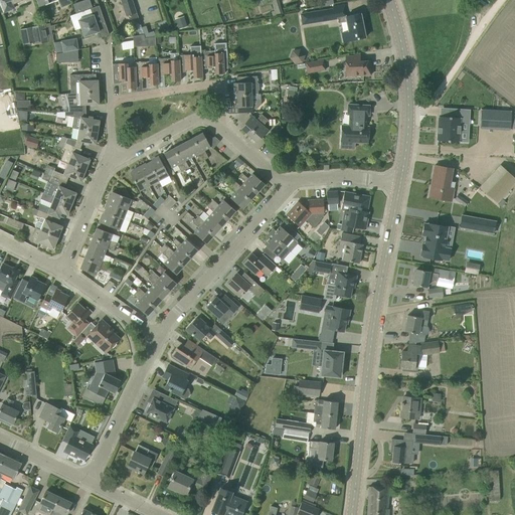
[(0,0),(0,8),(1,12),(12,8),(10,4),(20,0),(0,0)]
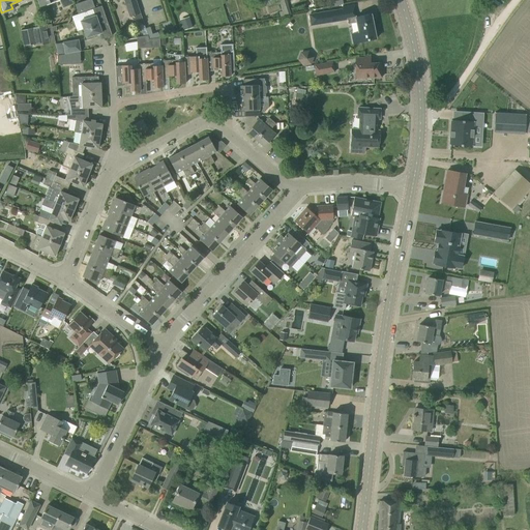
[(123,0),(129,17),(140,13),(136,0),(123,0)]
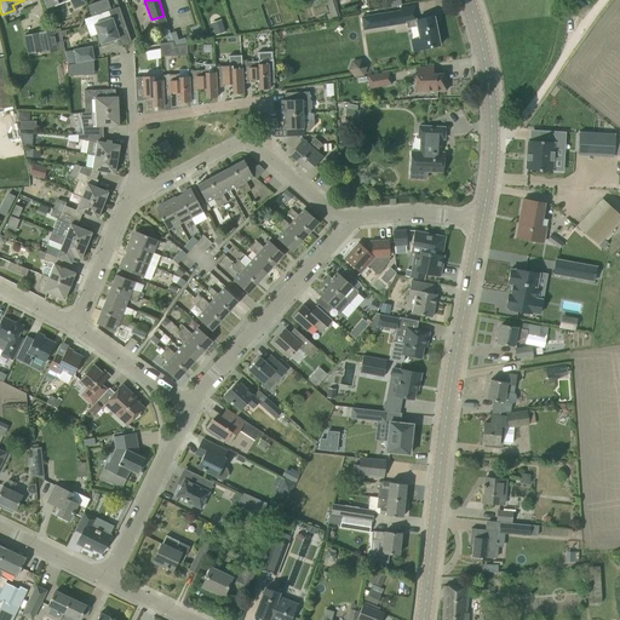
[(326,0),(332,18),(340,16),(334,0),(326,0)]
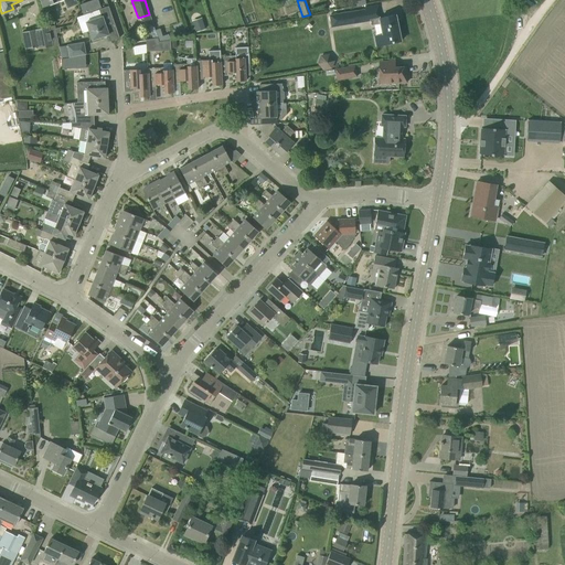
[(99,10),(76,18),(82,33),(88,31),(92,40),(107,35),(109,41),(119,38),(108,6),(98,10),(99,10)]
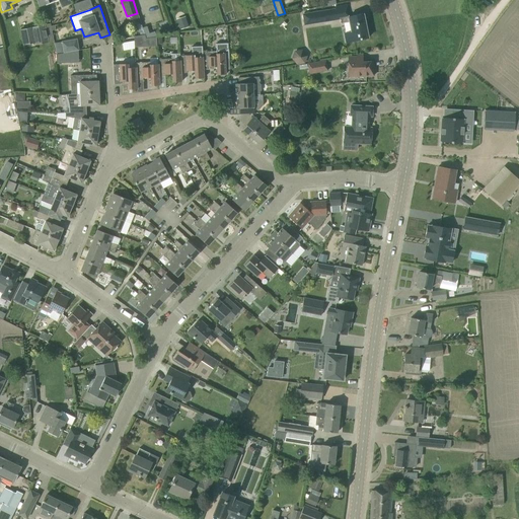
[(335,9),(302,14),(304,25),(337,20),(335,9)]
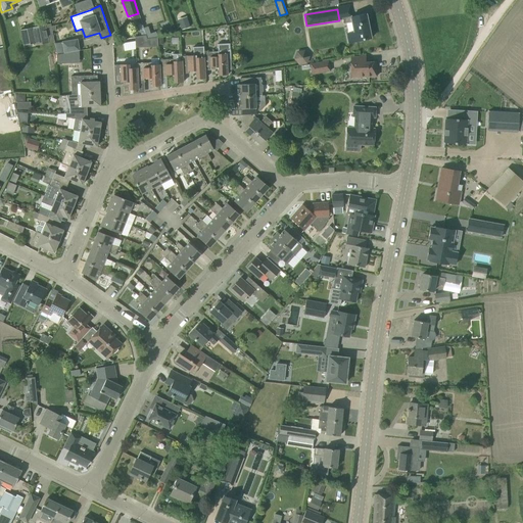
[(351,16),(351,15),(341,17),(343,24),(351,21),(353,32),(346,34),(348,43),(371,38),(366,13),(351,16)]
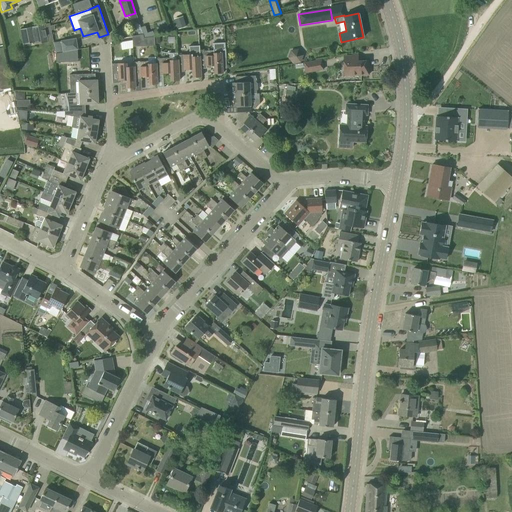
[(183,16),(174,18),(176,27),(185,25),(183,16)]
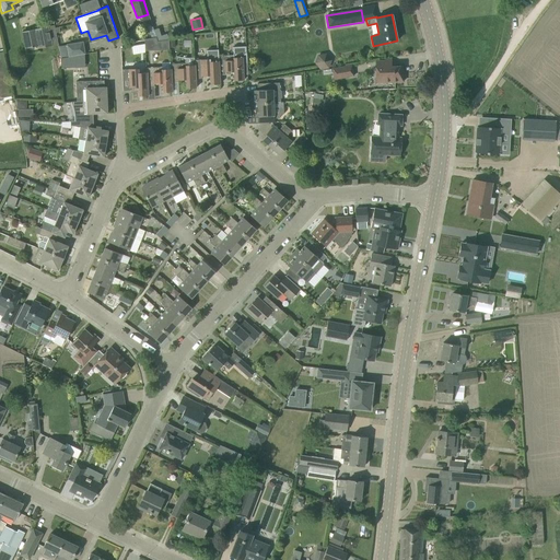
[(57,39),(56,33),(55,28),(54,25),(21,32),(24,48),(37,46),(37,48),(58,45),(57,39)]
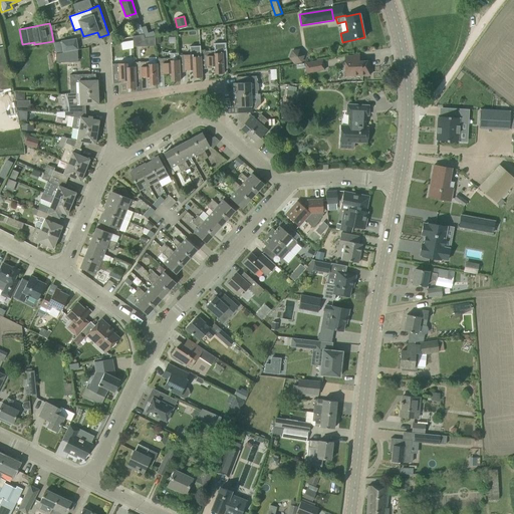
[(153,36),(143,38),(143,34),(132,36),(134,47),(154,43),(153,36)]
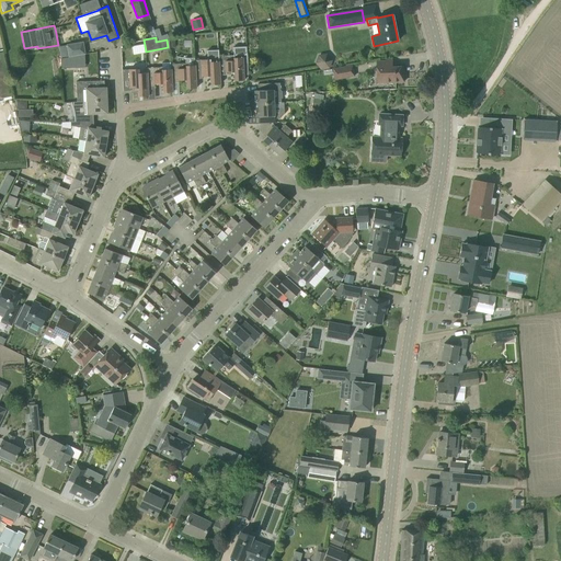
[(61,58),(69,57),(75,56),(84,55),(82,43),(58,46),(61,58)]
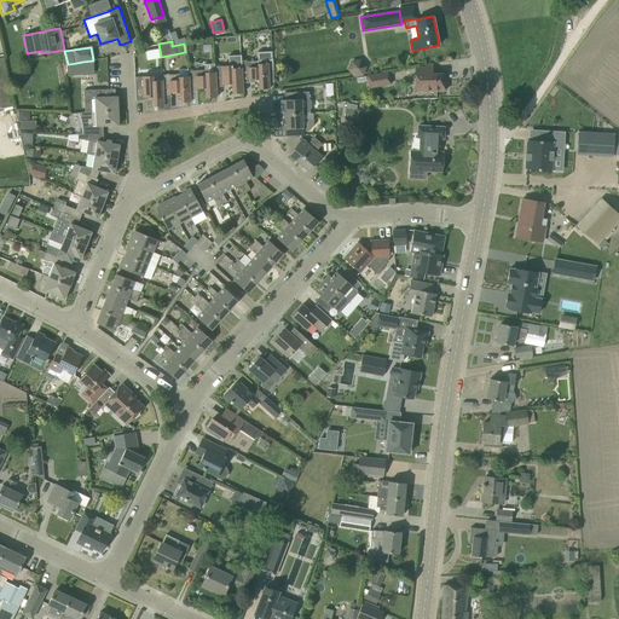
[(158,48),(145,50),(146,59),(160,58),(158,48)]
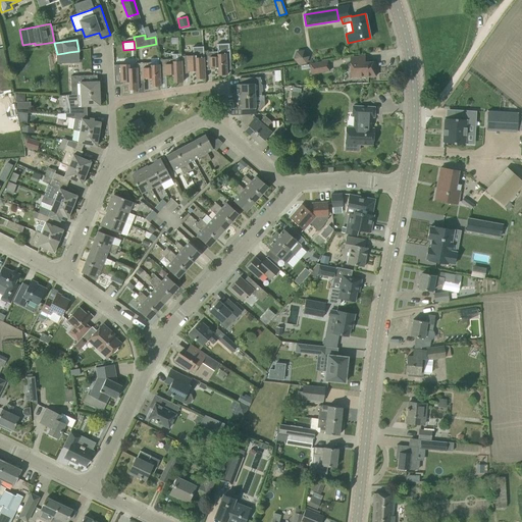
[(226,69),(230,69),(230,54),(229,54),(229,44),(217,44),(217,52),(203,52),(203,57),(204,57),(204,70),(210,69),(210,67),(218,67),(218,75),(227,74),(226,69)]
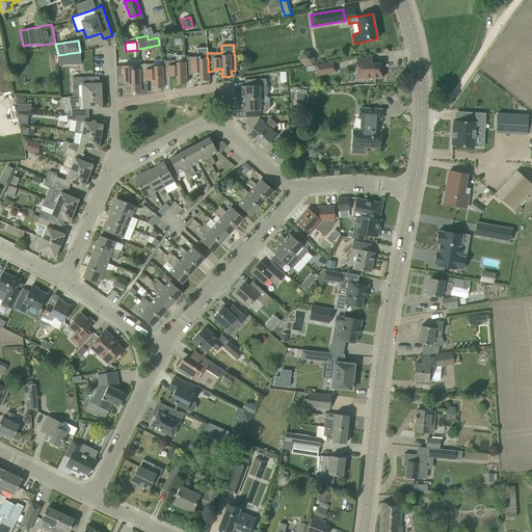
[(196,56),(184,57),(184,61),(185,61),(185,75),(192,75),(191,73),(200,72),(200,80),(209,80),(208,72),(208,58),(207,58),(207,53),(207,51),(207,48),(196,48),(196,56)]
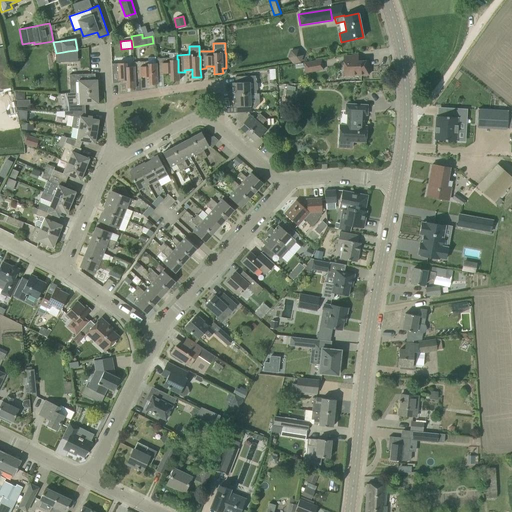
[(0,90),(11,88),(6,57),(3,47),(0,48),(0,90)]
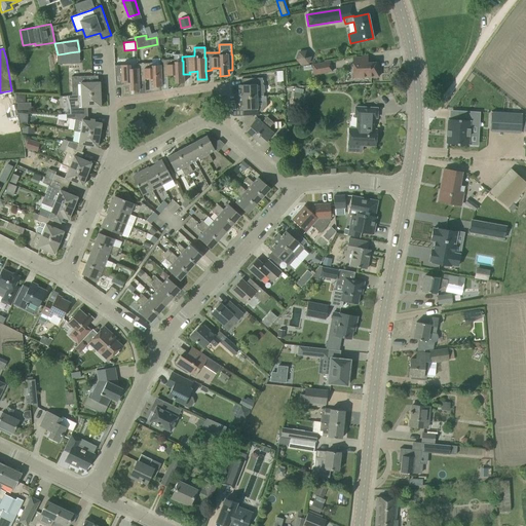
[(301,66),(308,65),(311,57),(306,50),(298,52),(295,60),(301,66)]
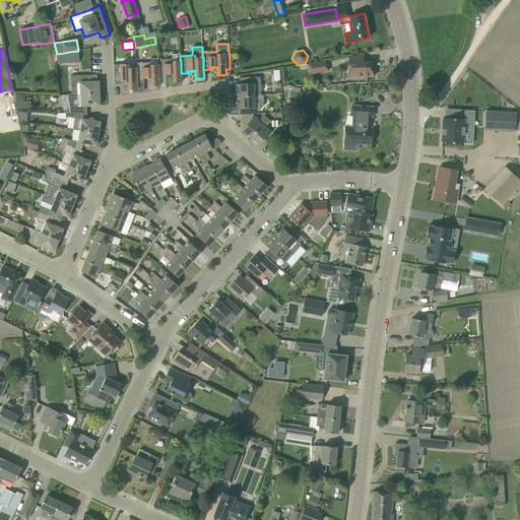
[(64,53),(57,54),(57,63),(70,63),(69,52),(64,53)]
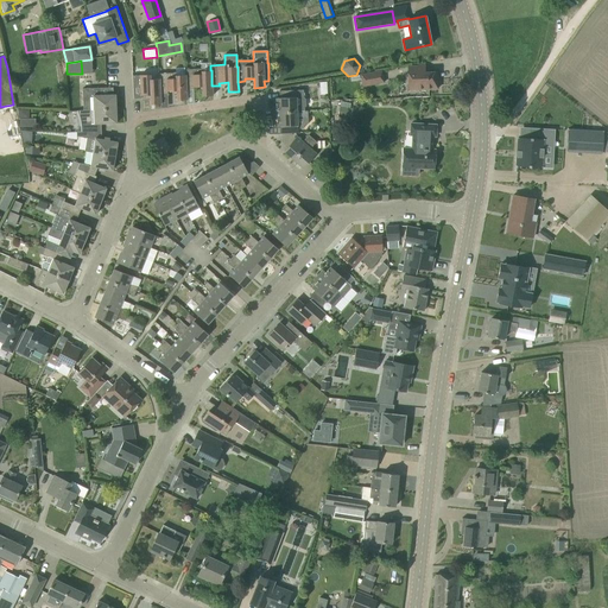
[(184,75),(185,75),(187,90),(194,89),(194,87),(202,87),(202,96),(213,96),(211,86),(211,70),(210,70),(210,65),(210,63),(202,63),(202,69),(184,69),(184,75)]
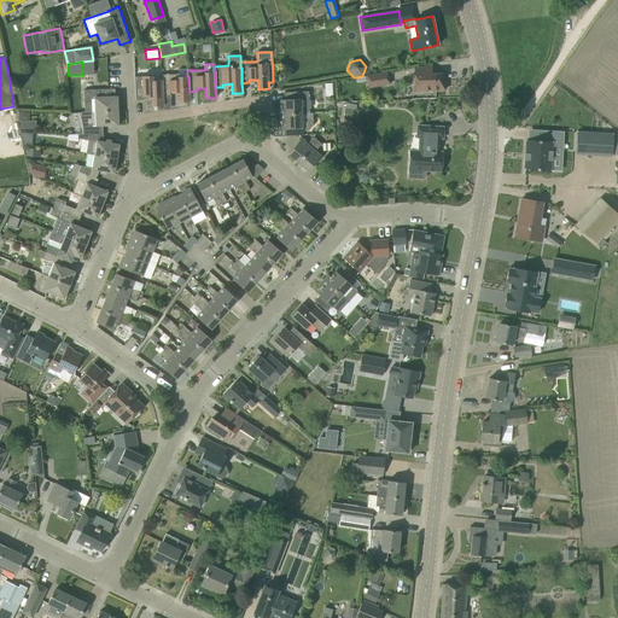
[(190,92),(188,76),(187,76),(187,70),(187,69),(179,70),(179,74),(161,75),(161,81),(162,80),(163,95),(170,95),(170,93),(179,92),(179,103),(190,101),(190,92)]
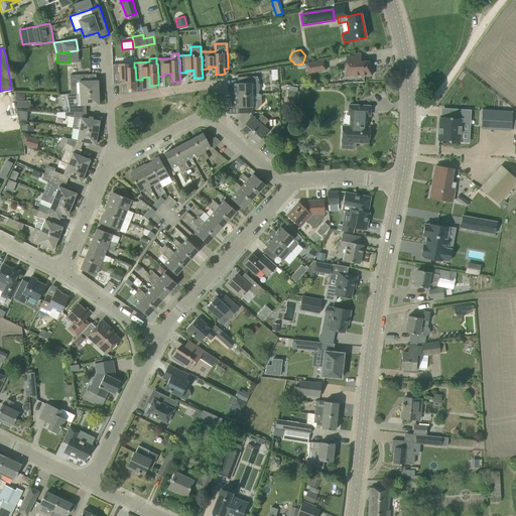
[(305,63),(307,74),(326,70),(324,60),(305,63)]
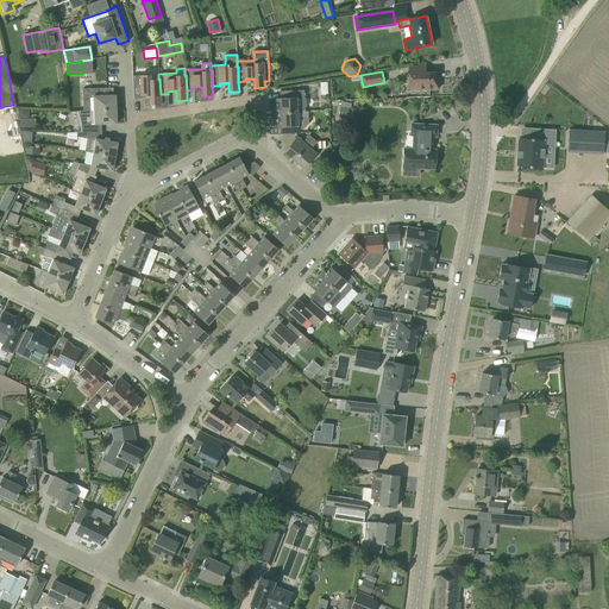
[(419,74),(408,75),(409,90),(426,89),(438,89),(438,73),(427,73),(426,73),(418,73),(419,74)]
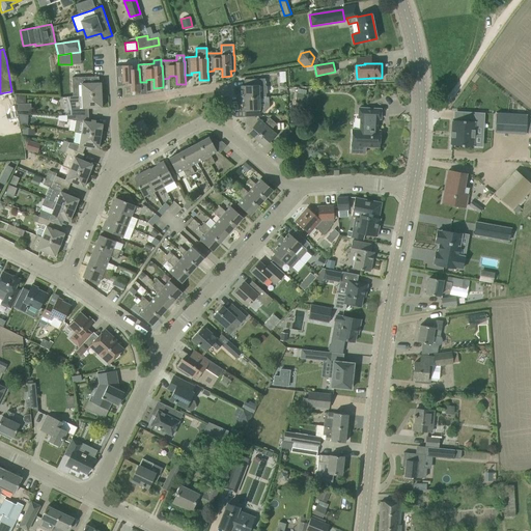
[(140,91),(140,82),(139,68),(138,70),(131,70),(131,65),(115,66),(116,86),(123,86),(123,83),(131,83),(132,91),(140,91)]
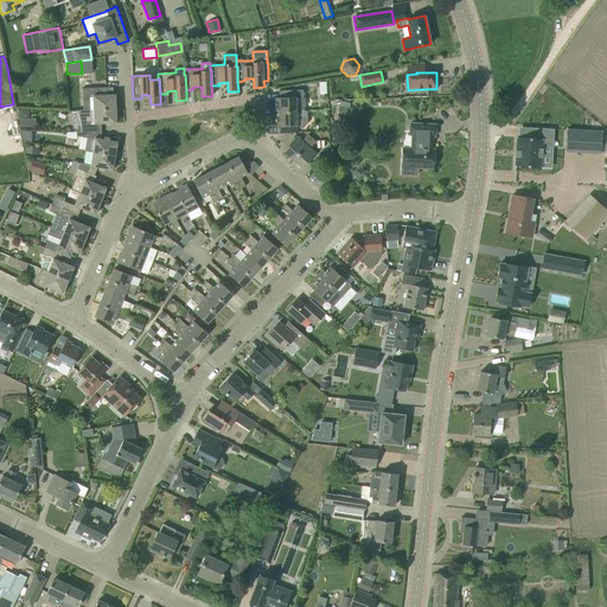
[(82,110),(93,109),(116,109),(115,94),(98,95),(98,88),(81,89),(82,110)]
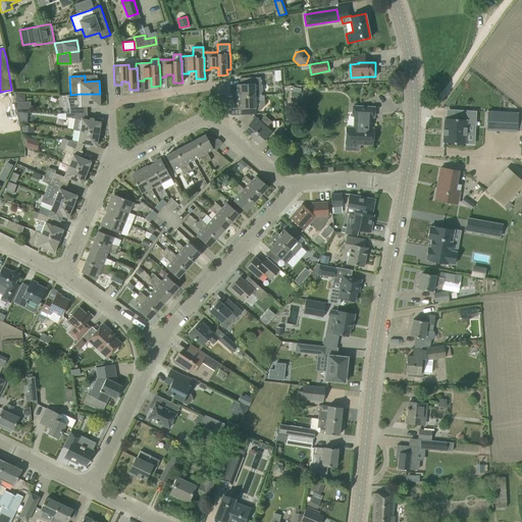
[(233,97),(261,96),(261,93),(262,92),(262,86),(260,84),(260,77),(254,77),(240,77),(240,84),(237,85),(237,91),(233,91),(233,97)]
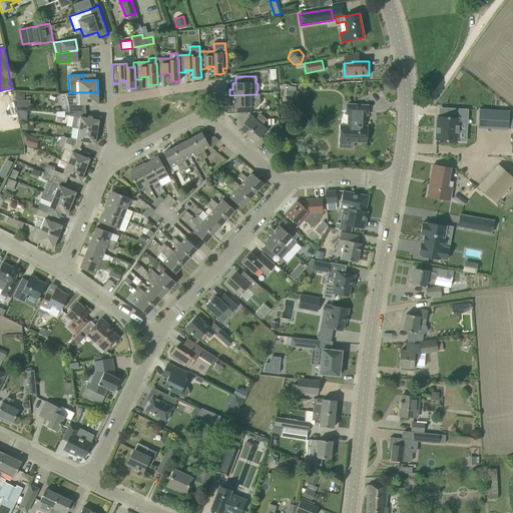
[(24,98),(21,98),(21,92),(15,92),(15,106),(24,106),(24,98)]
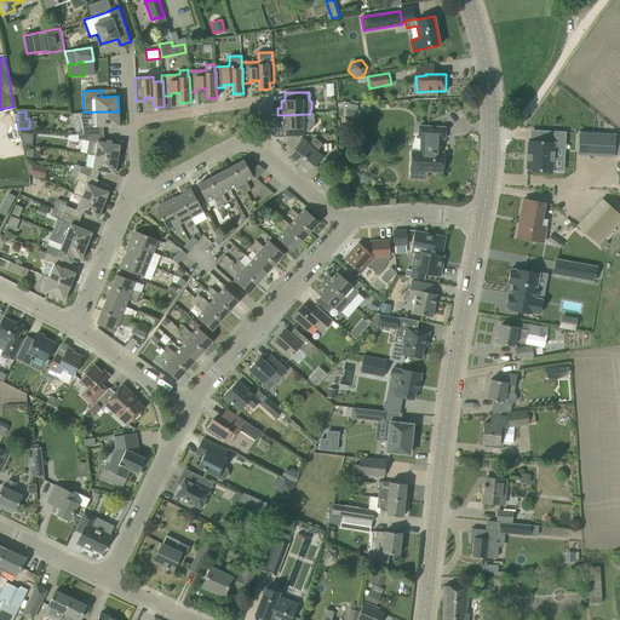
[(82,135),(91,135),(90,127),(119,126),(119,112),(95,112),(84,113),(78,113),(80,119),(81,122),(82,127),(82,132),(82,135)]
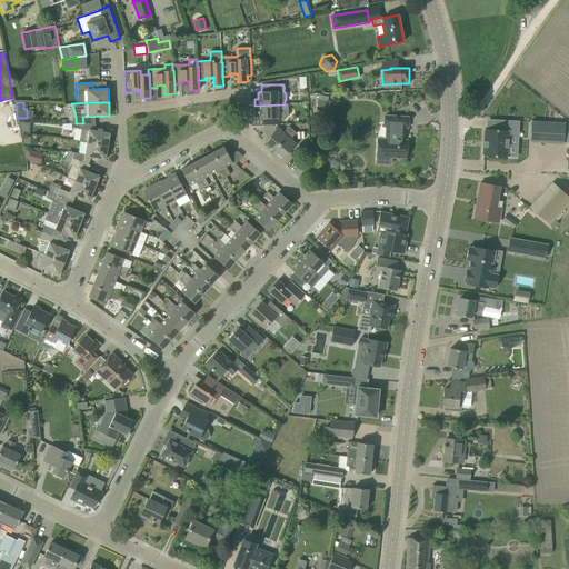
[(288,103),(285,105),(255,106),(256,111),(259,111),(259,119),(262,119),(263,126),(278,125),(278,120),(283,120),(288,116),(288,103)]
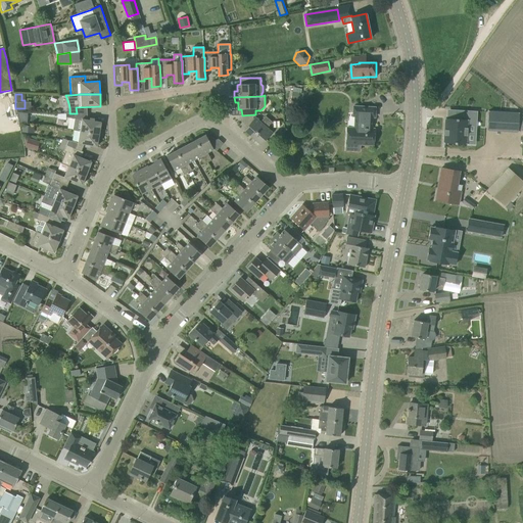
[(346,134),(346,144),(346,149),(359,150),(360,145),(373,145),(374,129),(372,129),(372,117),(375,117),(375,107),(365,107),(353,106),(352,116),(354,116),(353,128),(347,128),(346,134)]
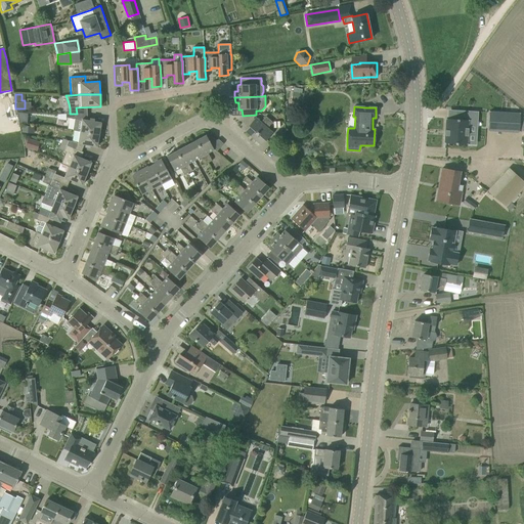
[(17,111),(17,119),(27,119),(27,111),(17,111)]
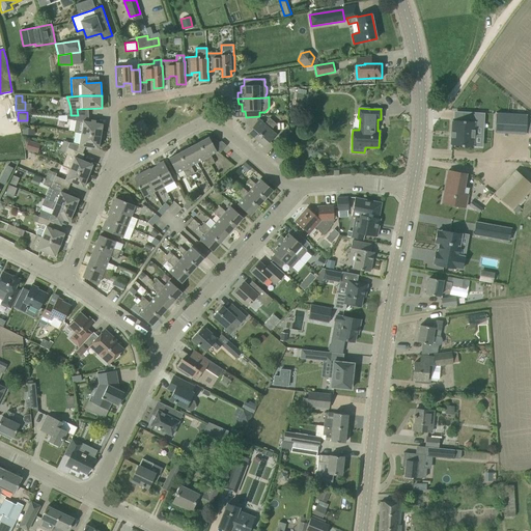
[(451,137),(451,145),(473,146),(474,126),(480,126),(481,113),(463,112),(462,120),(452,120),(451,133),(452,133),(452,137),(451,137)]
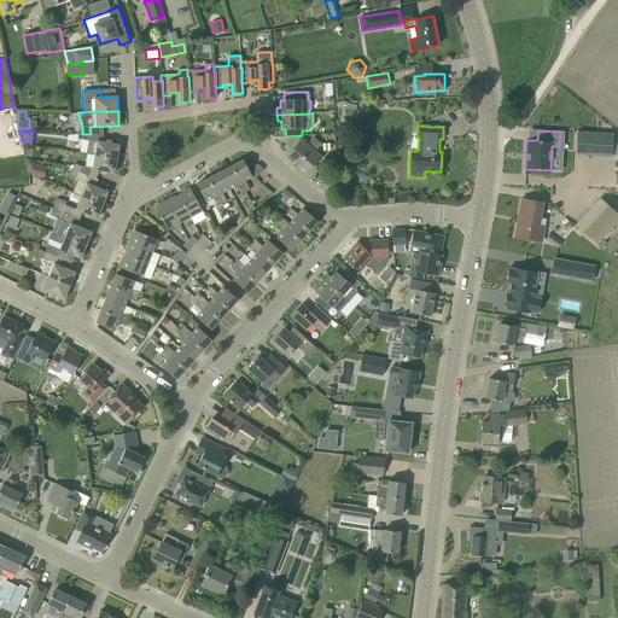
[(577,132),(576,155),(612,156),(613,134),(577,132)]
